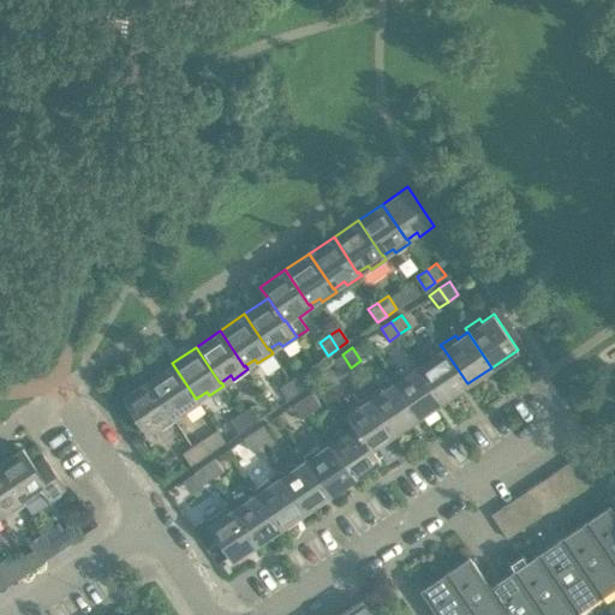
[(467,383),(443,348),(434,354),(430,351),(416,360),(418,365),(419,364),(443,400),(467,383)]
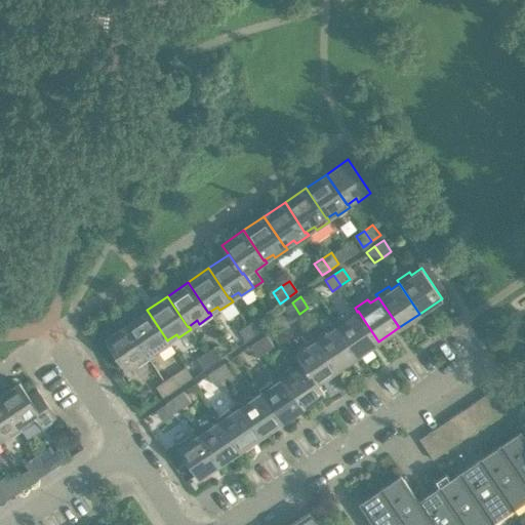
[(299,314),(292,303),(283,309),(291,319),(299,314)]
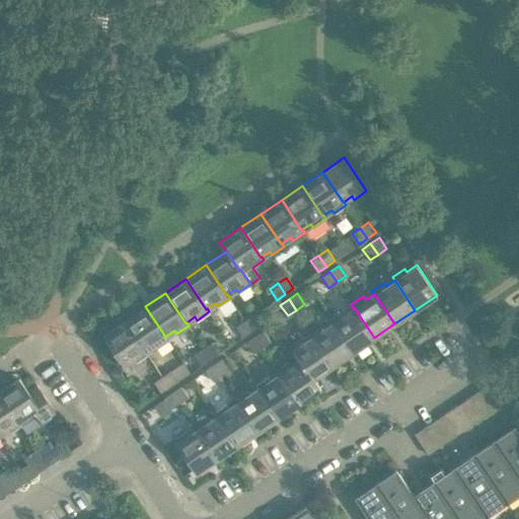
[(145,306),(124,320),(145,351),(146,350),(154,345),(156,348),(168,340),(166,336),(165,337),(145,306)]
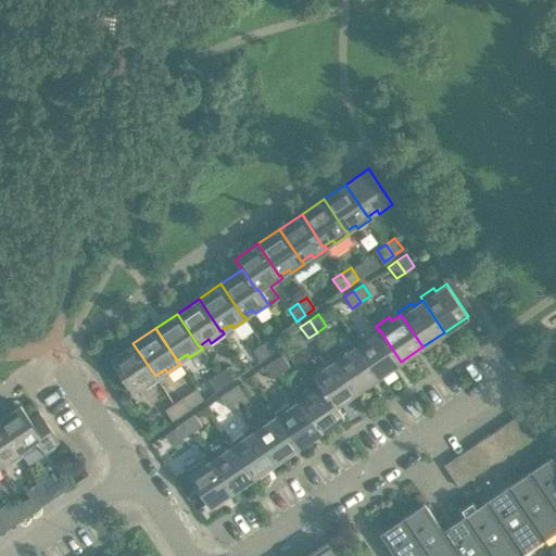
[(379,329),(378,330),(369,336),(367,332),(354,341),(356,344),(357,344),(379,376),(401,362),(379,329)]
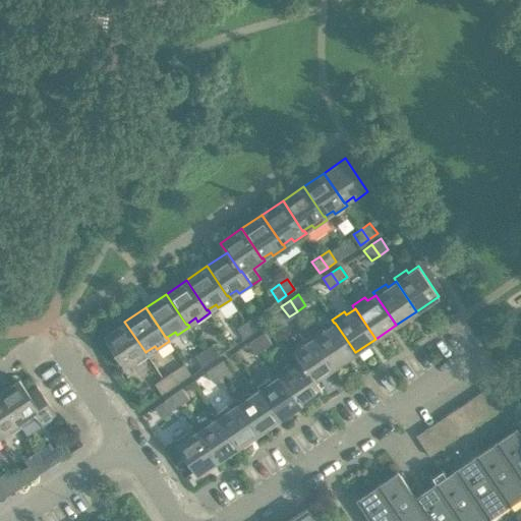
[(253,316),(244,322),(251,333),(261,327),(253,316)]
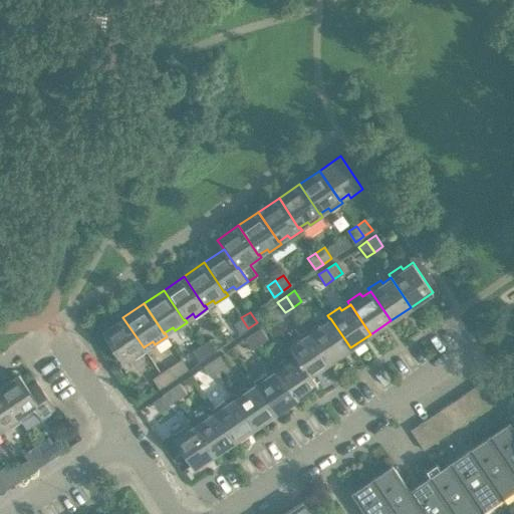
[(102,331),(122,361),(132,354),(135,357),(147,349),(145,346),(144,347),(122,317),(102,331)]
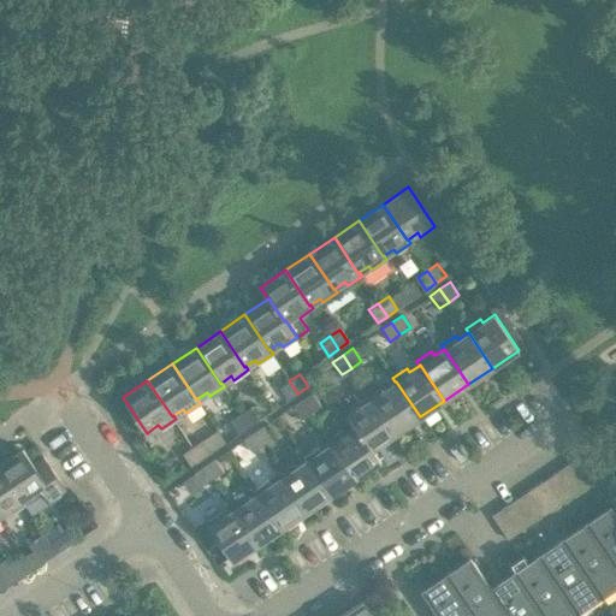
[(297,394),(289,380),(279,388),(288,400),(297,394)]
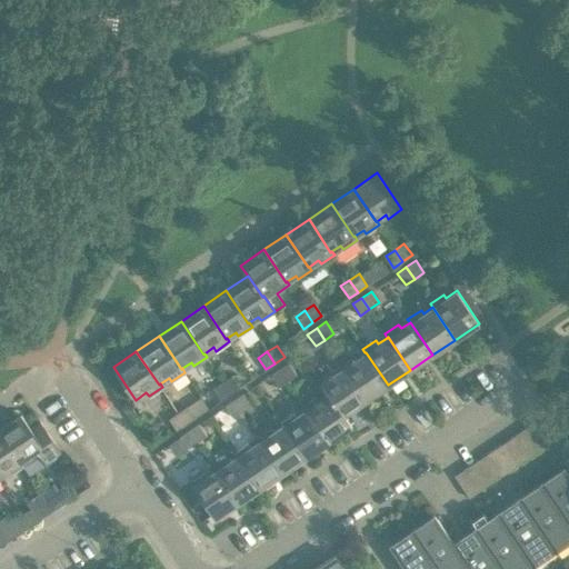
[(388,385),(366,352),(365,352),(356,359),(353,356),(340,365),(342,368),(343,368),(365,400),(388,385)]
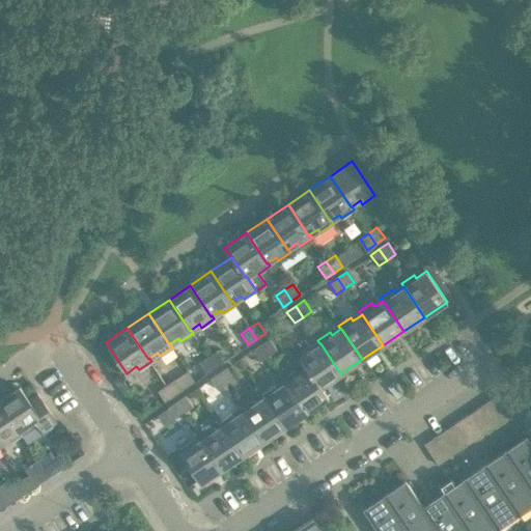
[(269,338),(260,344),(268,356),(276,350),(269,338)]
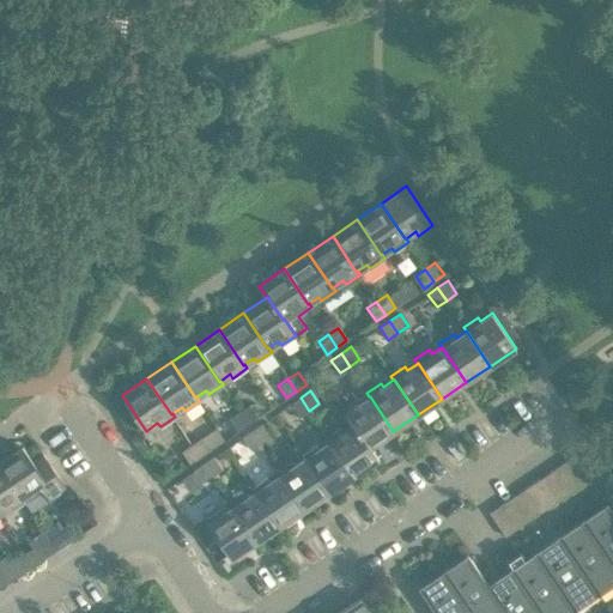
[(393,431),(370,396),(369,396),(359,402),(357,399),(343,408),(353,425),(353,424),(369,448),(370,447),(393,431)]
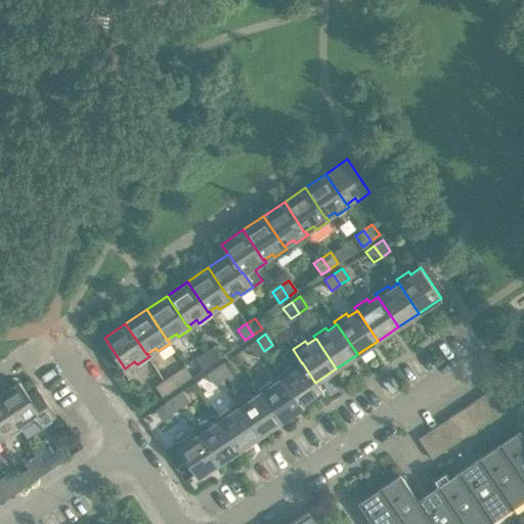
[(264,351),(257,340),(249,345),(256,356),(264,351)]
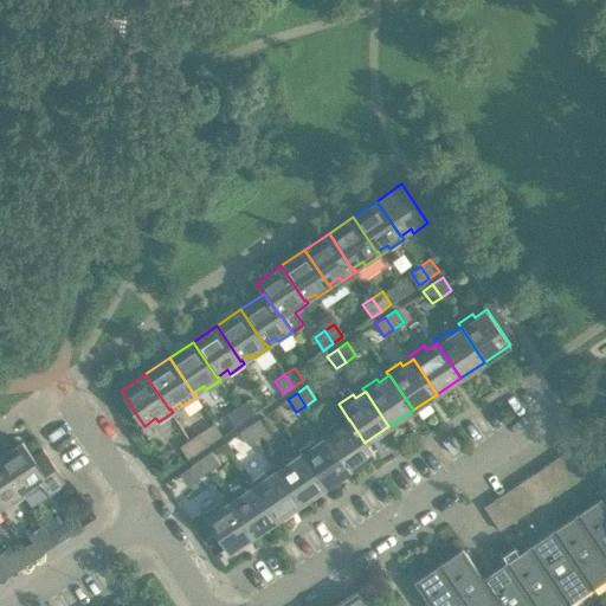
[(246,400),(237,407),(245,419),(256,413),(246,400)]
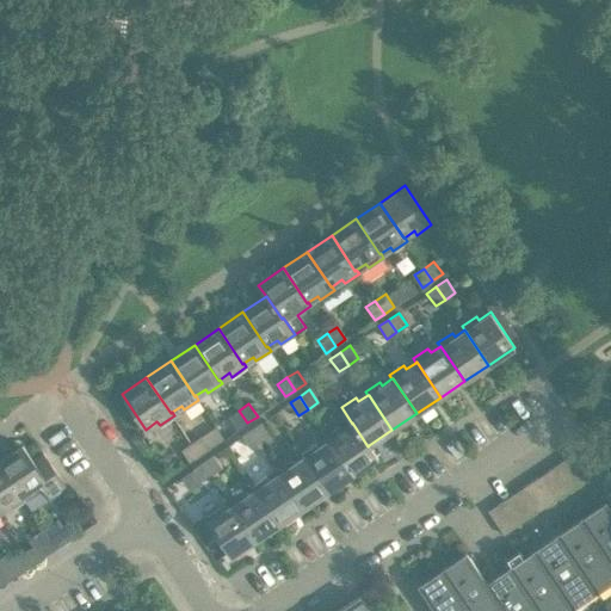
[(229,417),(238,430),(247,423),(239,411),(229,417)]
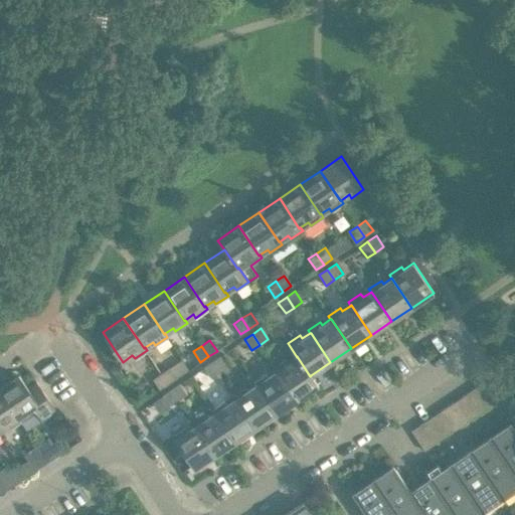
[(220,356),(211,361),(218,372),(227,366),(220,356)]
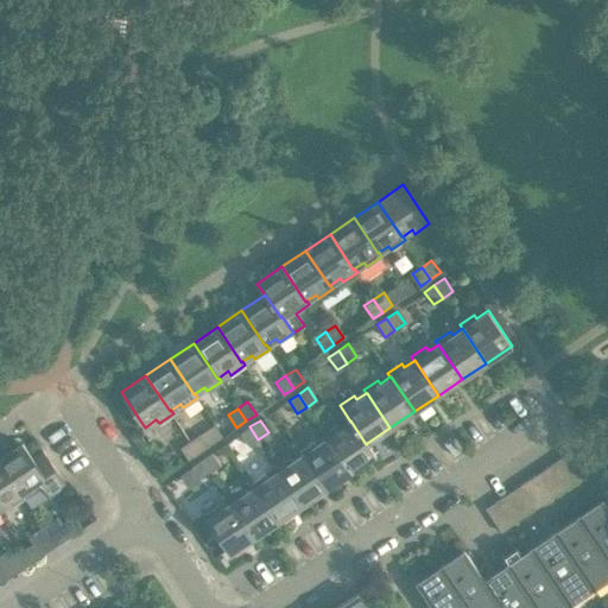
[(350,420),(350,422),(341,429),(339,424),(323,434),(327,438),(327,437),(350,473),(375,455),(367,443),(366,444),(350,420)]
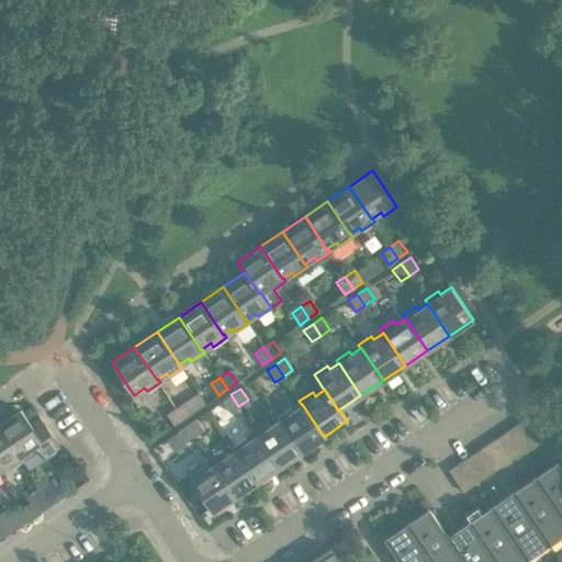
[(229,412),(238,406),(231,394),(222,401),(229,412)]
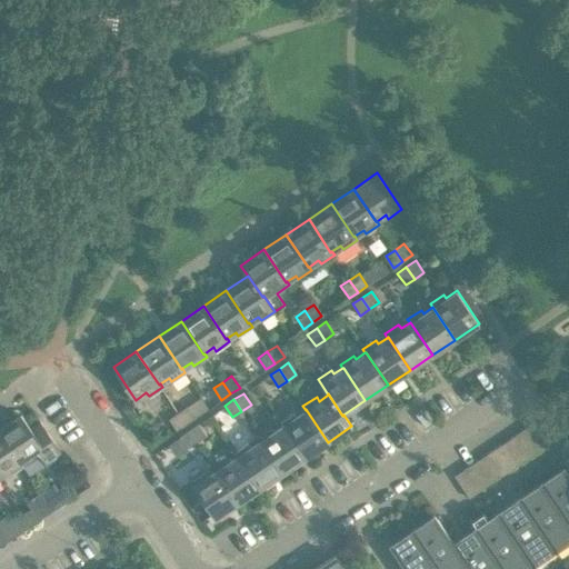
[(187,406),(177,412),(186,425),(195,418),(187,406)]
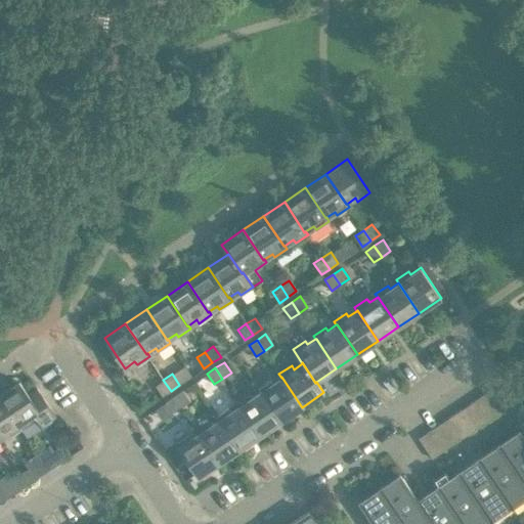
[(302,407),(281,377),(281,378),(272,383),(270,380),(258,388),(260,391),(261,391),(281,421),(302,407)]
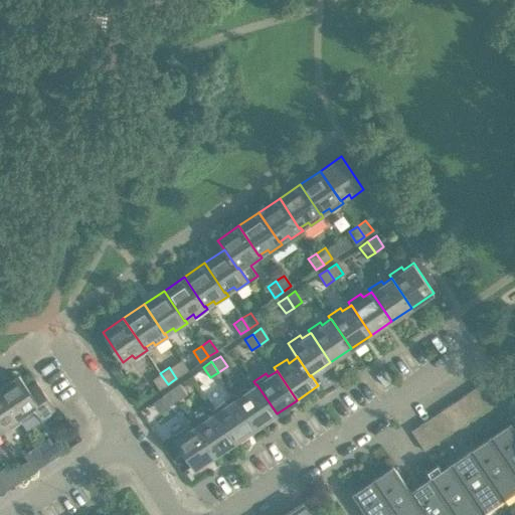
[(152,378),(159,389),(168,384),(160,373),(152,378)]
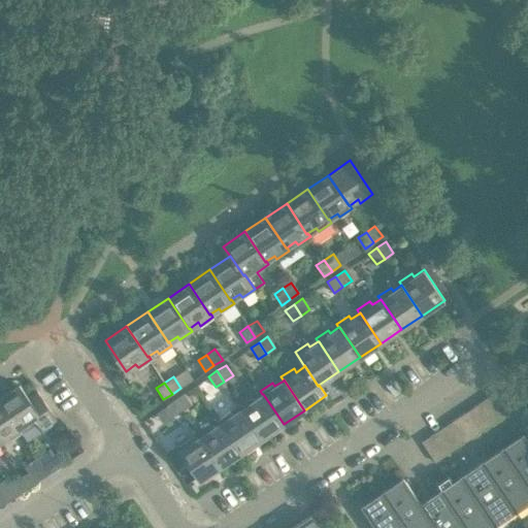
[(58,421),(37,391),(28,397),(19,384),(0,396),(0,402),(20,432),(36,422),(42,431),(58,421)]
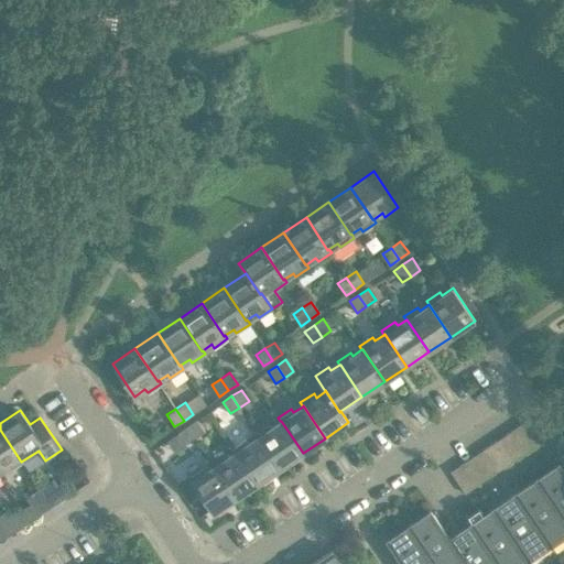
[(529,419),(517,426),(532,448),(543,441),(529,419)]
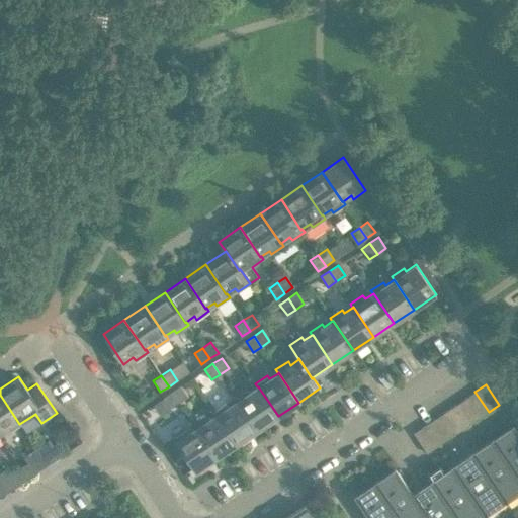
[(180,385),(172,392),(179,402),(188,396),(180,385)]
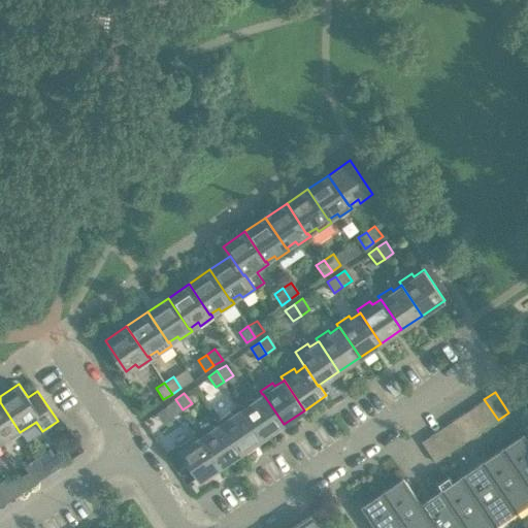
[(263,394),(262,394),(254,400),(252,396),(239,405),(241,408),(242,407),(262,438),(284,424),(263,394)]
